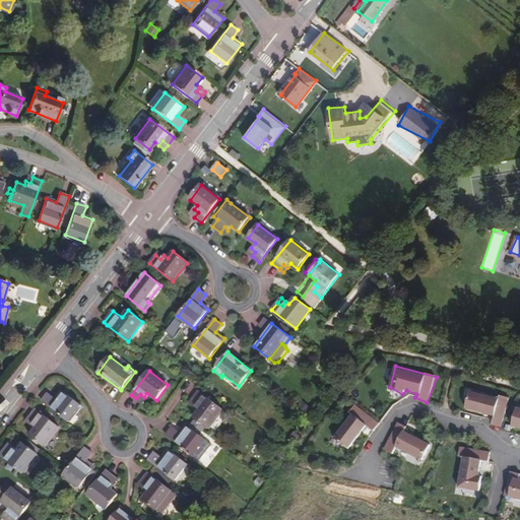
[(500,397),(469,389),(470,399),(466,410),(495,415),(492,424),(501,430),(509,397),(500,397)]
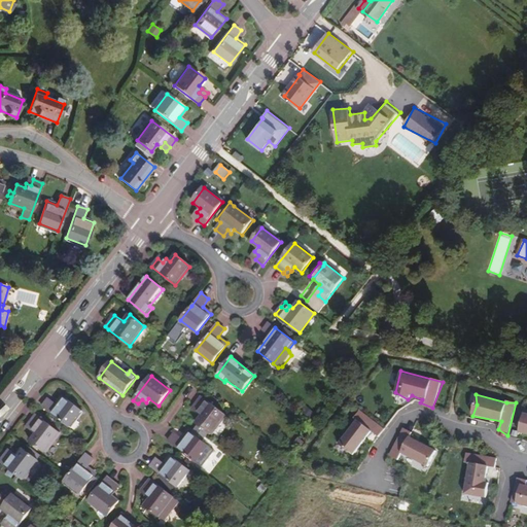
[(70,427),(82,411),(63,395),(56,403),(48,398),(42,407),(70,427)]
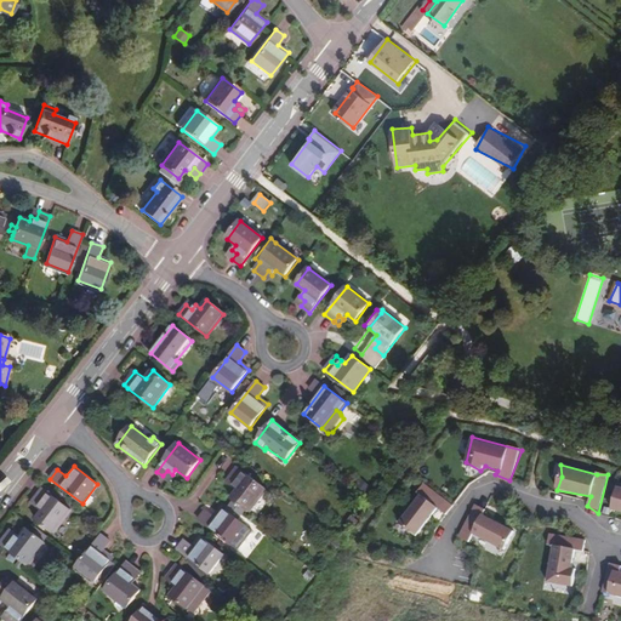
[(237,482),(233,486),(237,490),(231,499),(246,512),(265,489),(237,468),(229,477),(237,482)]
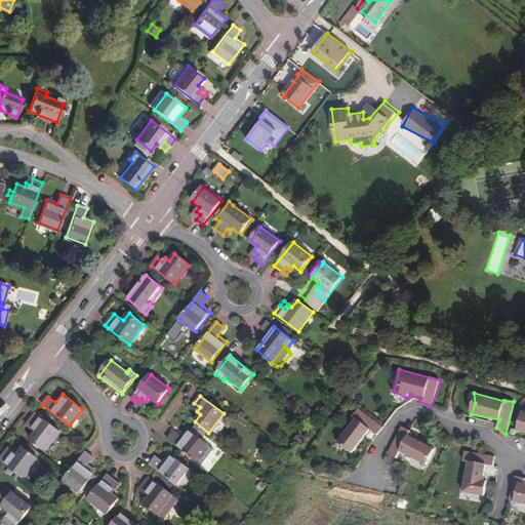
[(191,407),(197,411),(200,407),(194,403),(191,407)]
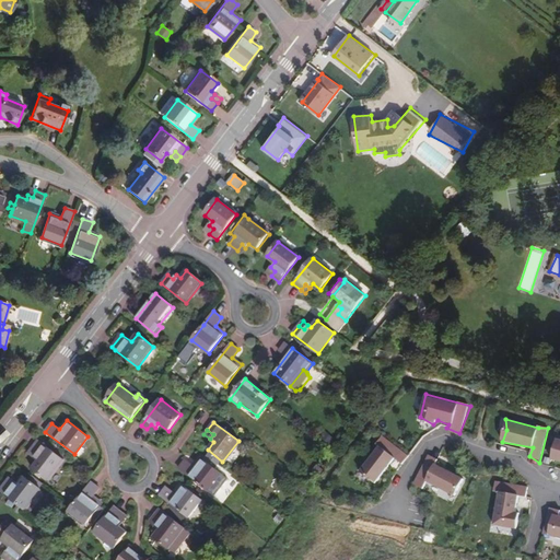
[(409,455),(382,432),(376,438),(358,466),(375,483),(396,458),(404,464),(409,455)]
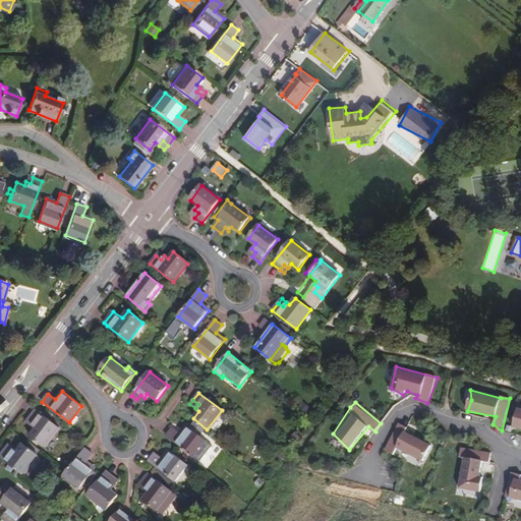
[(520,404),(515,403),(511,419),(514,426),(520,427),(520,404)]
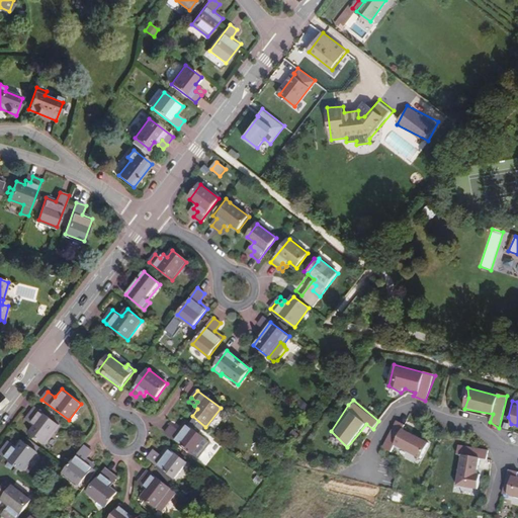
[(34,419),(31,424),(35,426),(29,433),(45,444),(59,425),(35,408),(29,415),(34,419)]
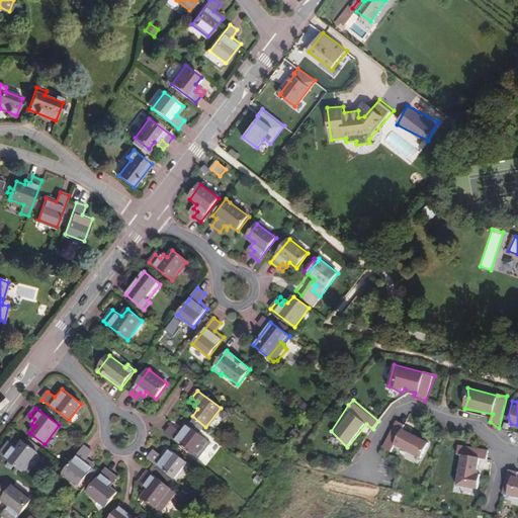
[(26,420),(31,424),(34,419),(29,415),(26,420)]
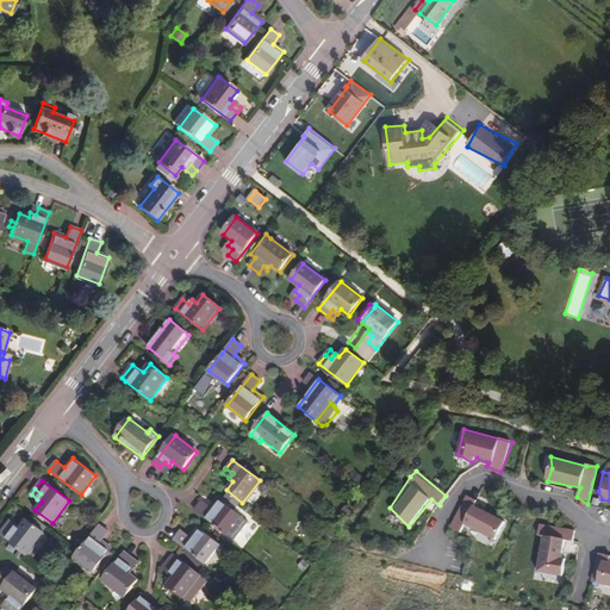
[(478,497),(467,491),(452,526),(460,530),(466,524),(496,541),(505,521),(478,505),(478,497)]
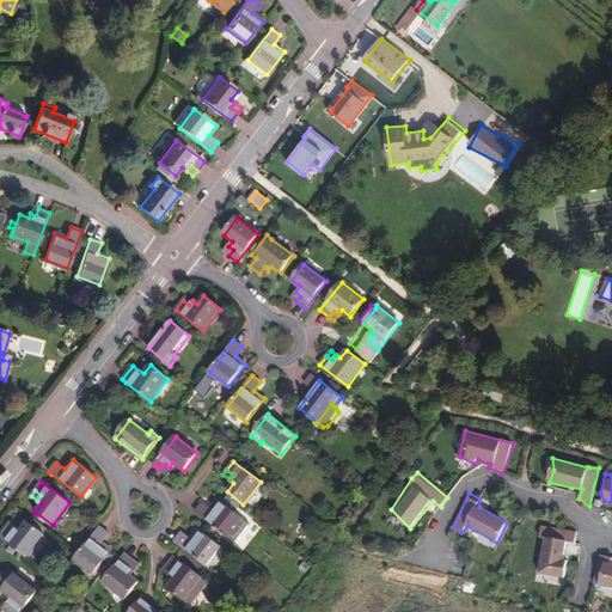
[(226,537),(240,518),(218,500),(210,509),(202,503),(195,513),(226,537)]
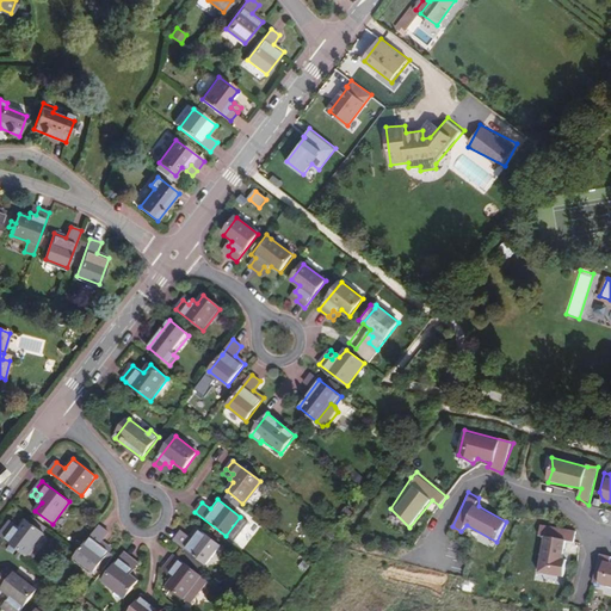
[(0,535),(4,538),(28,556),(45,532),(29,520),(22,530),(17,525),(13,531),(7,526),(0,535)]
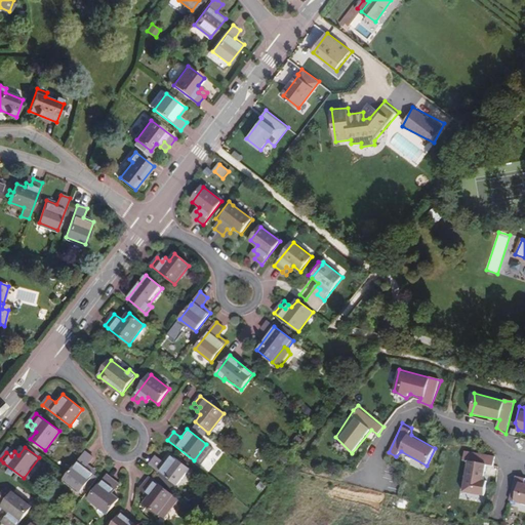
[(9,447),(6,452),(11,456),(14,451),(9,447)]
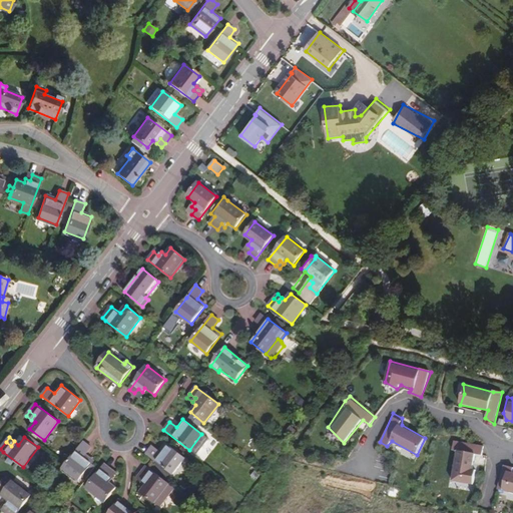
[(483,441),(454,437),(452,451),(456,453),(454,476),(454,482),(476,484),(474,468),(476,455),(482,455),(483,441)]
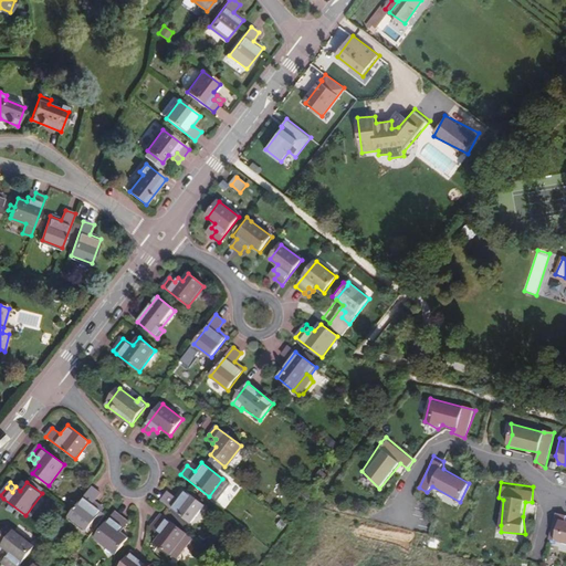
[(92,488),(74,512),(70,517),(87,531),(103,510),(94,503),(101,494),(92,488)]
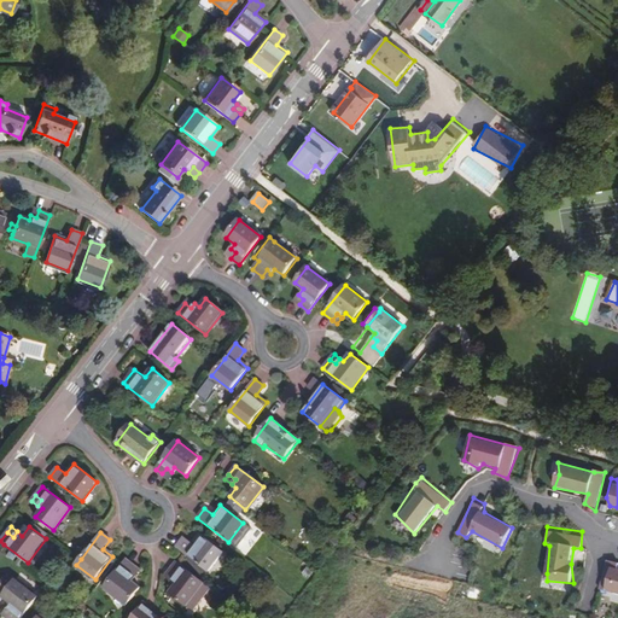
[(208,571),(222,553),(199,535),(192,544),(182,537),(175,547),(208,571)]
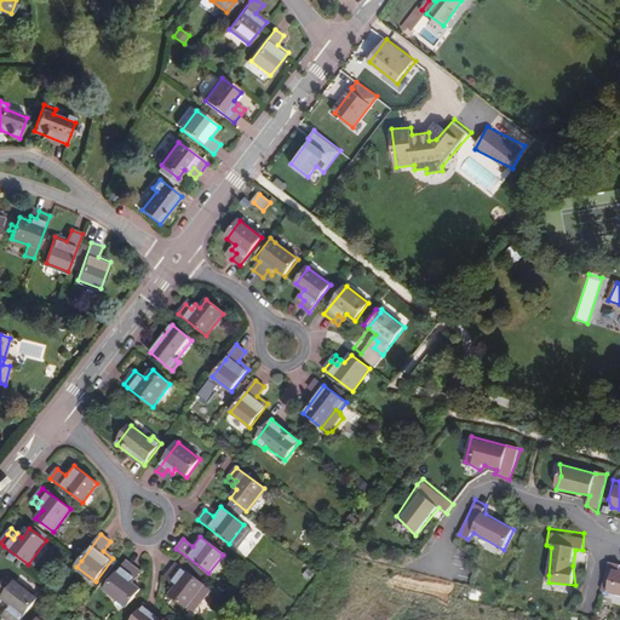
[(619,563),(607,560),(602,592),(619,597),(619,563)]
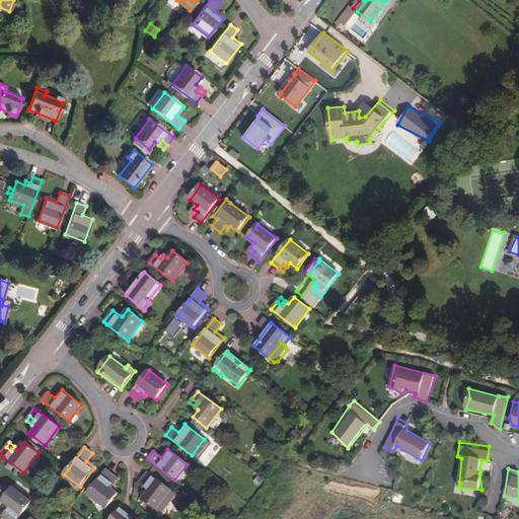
[(109,488),(113,485),(108,482),(114,475),(105,469),(87,494),(105,508),(117,494),(109,488)]
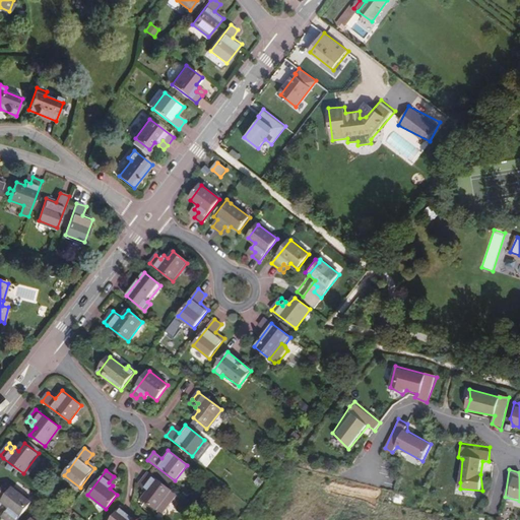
[(156,511),(172,491),(147,472),(141,480),(146,484),(143,489),(147,492),(141,499),(156,511)]
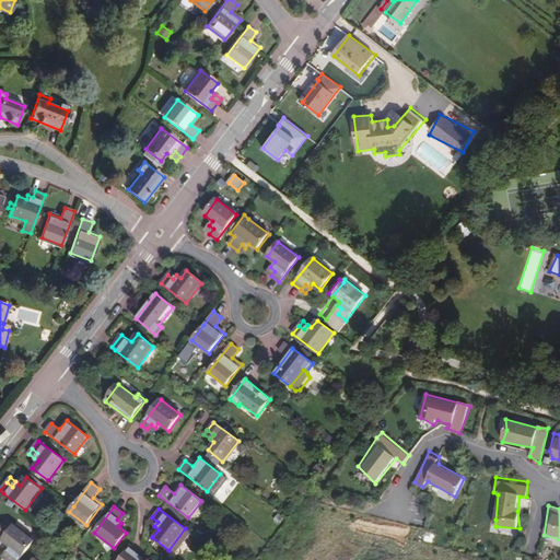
[(117,520),(121,523),(127,516),(123,513),(117,520)]
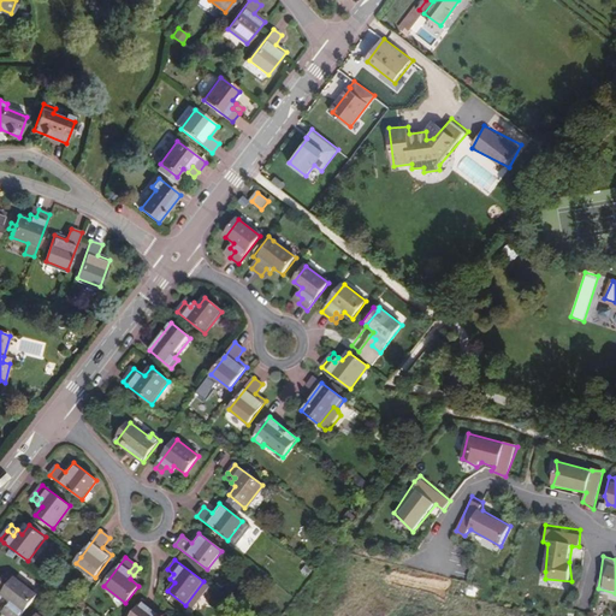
[(164,574),(170,579),(173,574),(167,569),(164,574)]
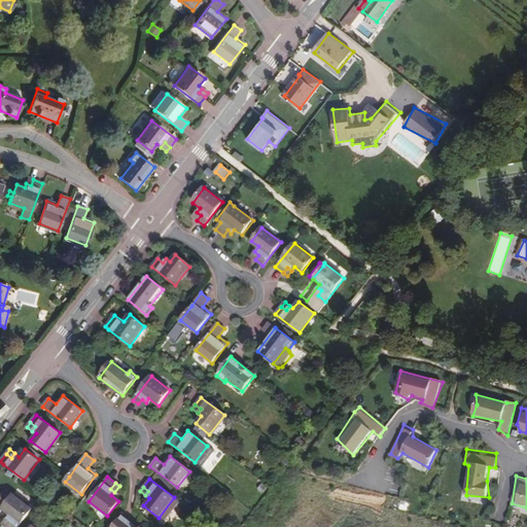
[(5,526),(18,526),(32,510),(6,490),(0,497),(0,507),(8,515),(6,518),(10,521),(5,526)]
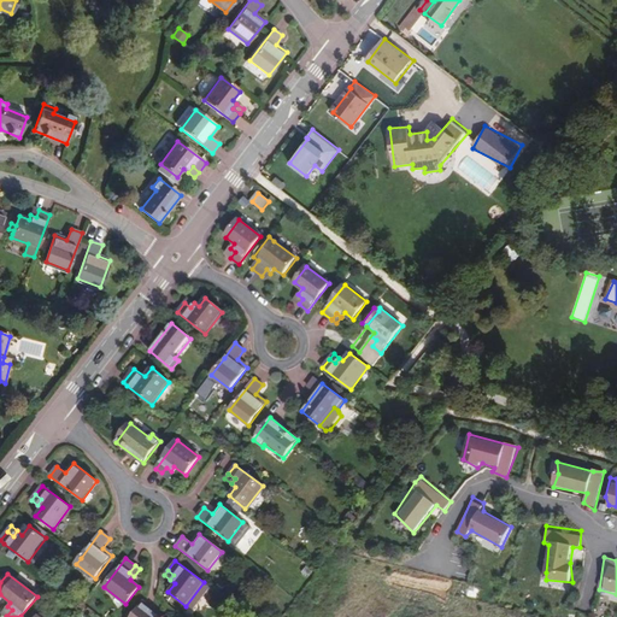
[(160,616),(142,603),(131,616),(160,616)]
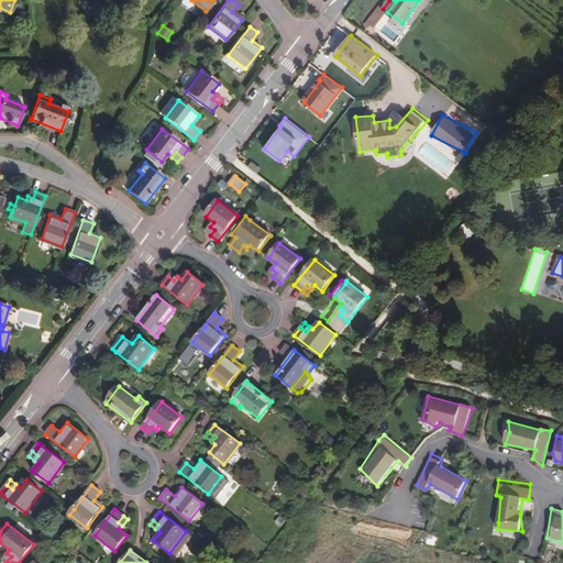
[(1,560),(6,562),(11,556),(7,553),(1,560)]
